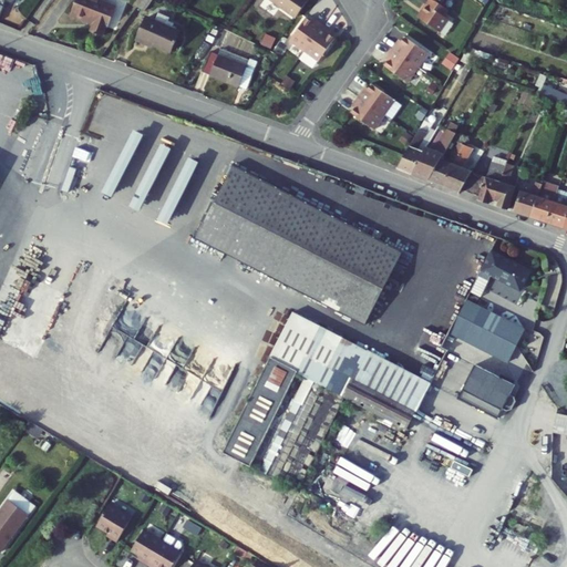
[(107,0),(73,0),(71,9),(92,18),(90,28),(102,32),(104,24),(109,26),(117,3),(107,0)]
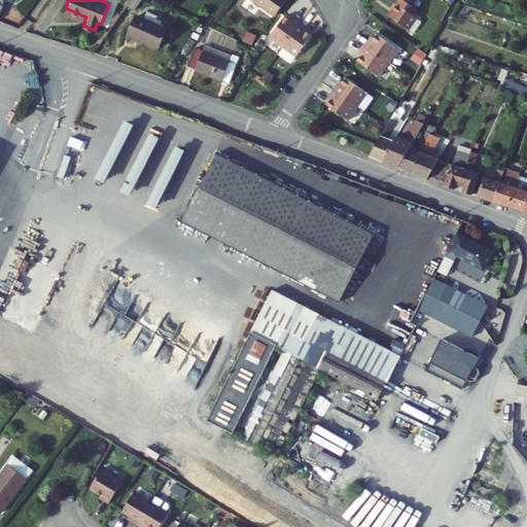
[(254,0),(274,13),(282,0),(254,0)]
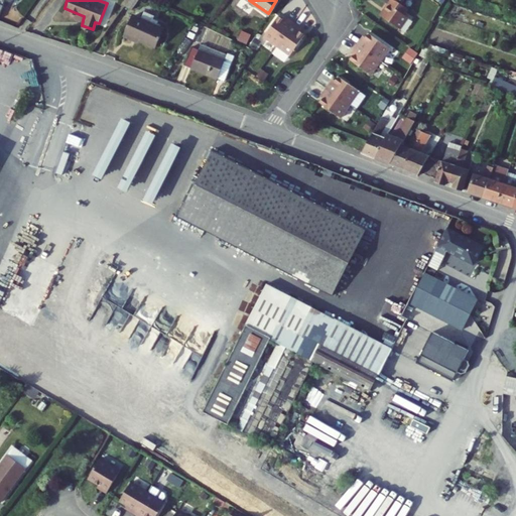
[(396,3),(391,0),(389,0),(377,16),(395,29),(404,18),(398,14),(402,8),(396,3)]
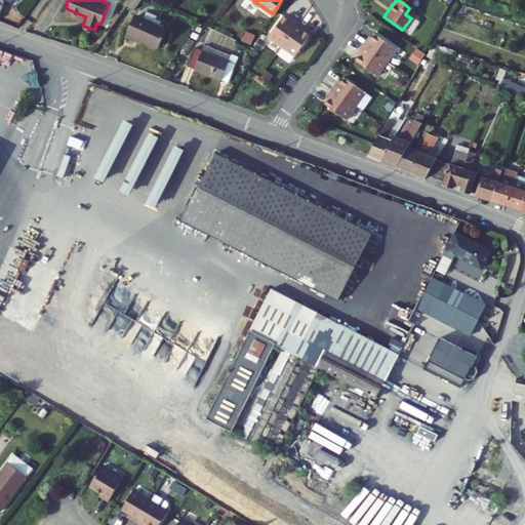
[(146,6),(143,15),(135,13),(128,35),(143,40),(144,37),(162,42),(168,25),(165,23),(166,21),(161,17),(161,14),(156,13),(157,10),(146,6)]
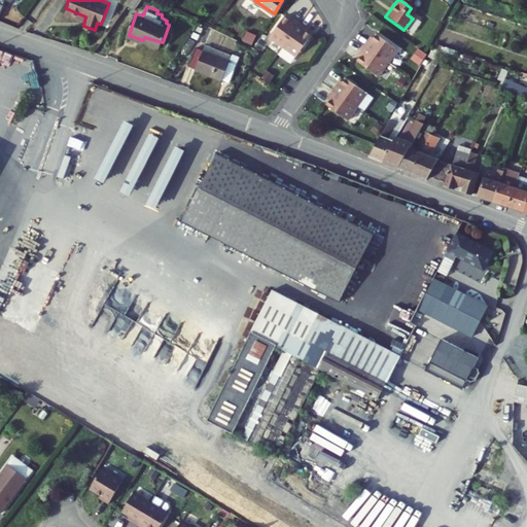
[(281,44),(299,21),(292,15),(290,19),(287,16),(283,13),(268,35),(281,44)]
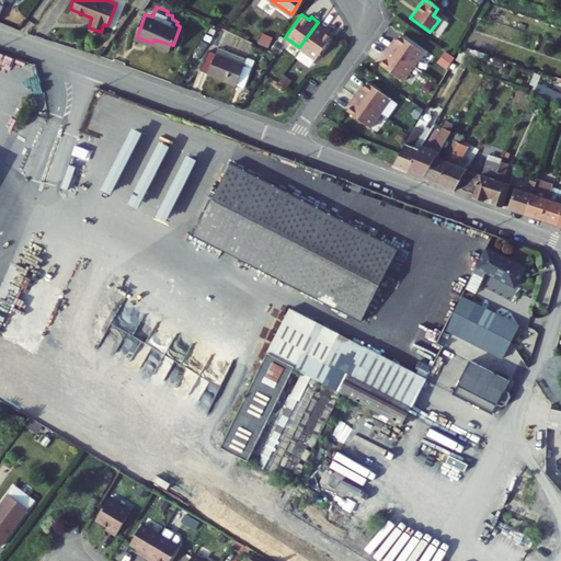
[(299,47),(313,57),(330,35),(325,32),(322,30),(324,26),(318,22),(299,47)]
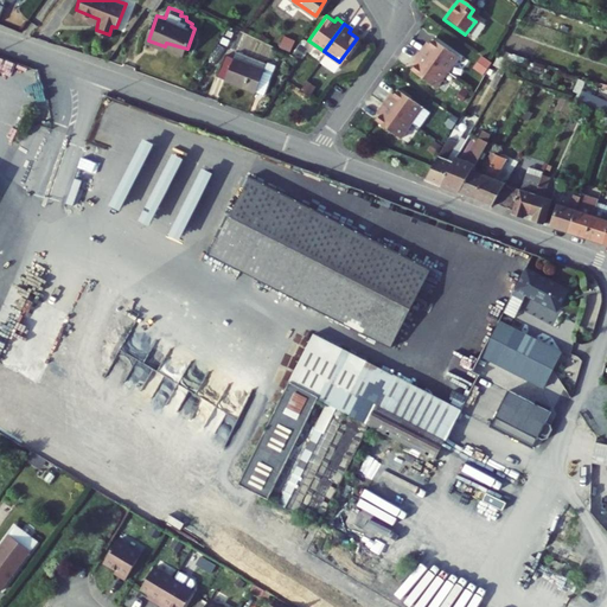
[(447,70),(458,55),(433,37),(429,42),(427,45),(423,43),(419,50),(447,70)]
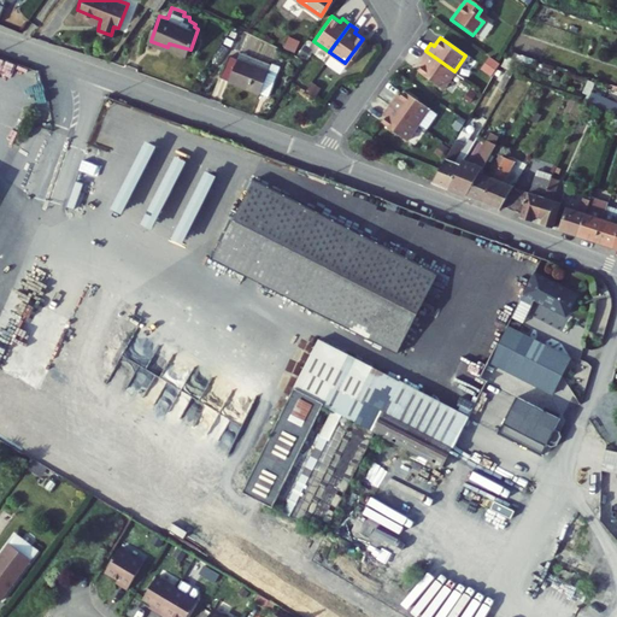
[(442,87),(454,71),(425,51),(421,58),(423,60),(421,64),(417,69),(442,87)]
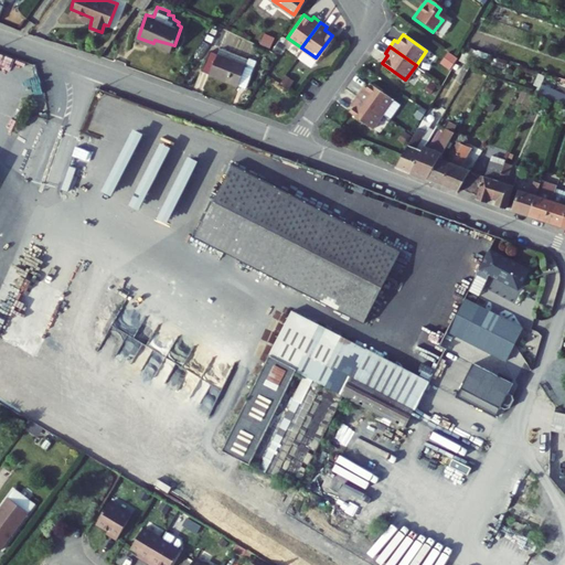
[(255,64),(210,48),(201,68),(247,85),(255,64)]
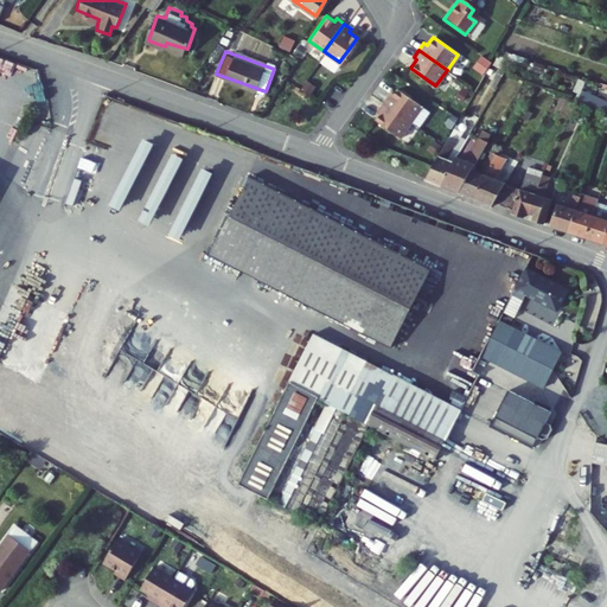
[(428,110),(396,87),(394,91),(390,95),(388,93),(383,100),(410,120),(417,126),(428,110)]
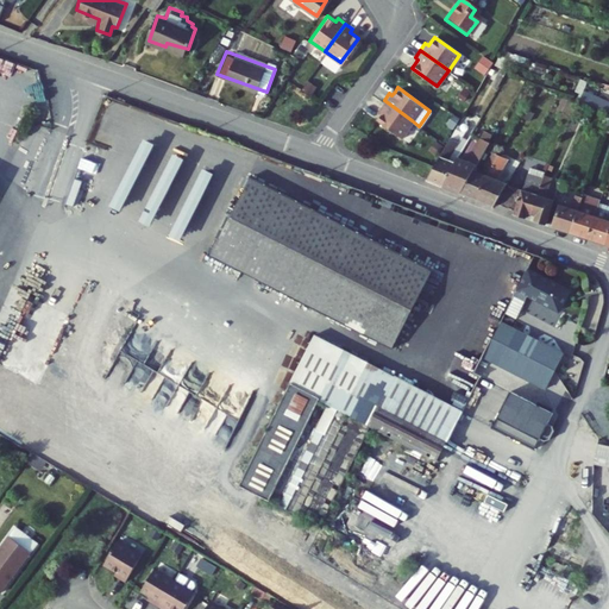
[(401,136),(412,120),(384,100),(378,108),(382,110),(380,113),(376,118),(401,136)]
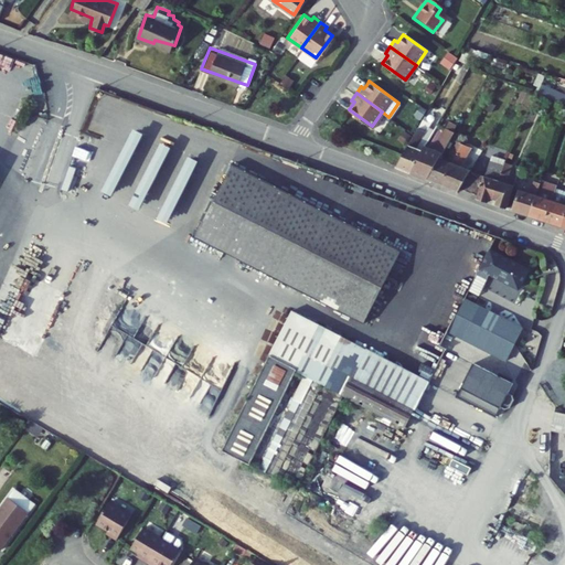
[(564,98),(555,96),(552,104),(564,108),(564,98)]
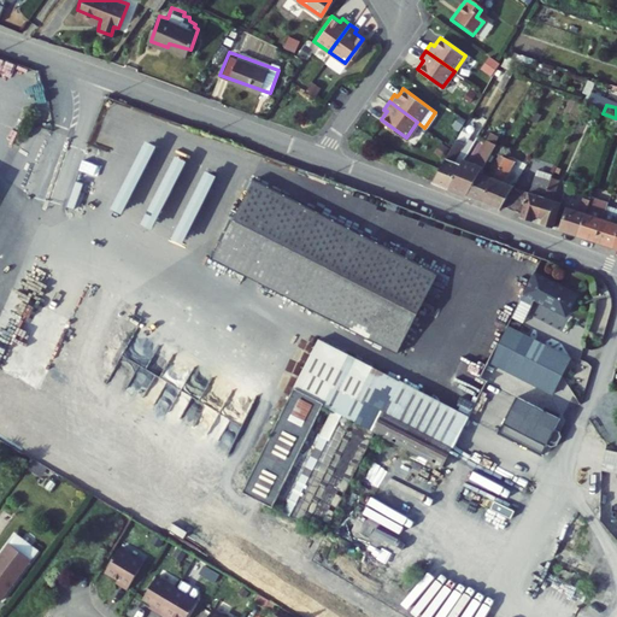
[(459,166),(447,187),(468,195),(480,172),(495,145),(488,141),(476,165),(463,159),(459,166)]
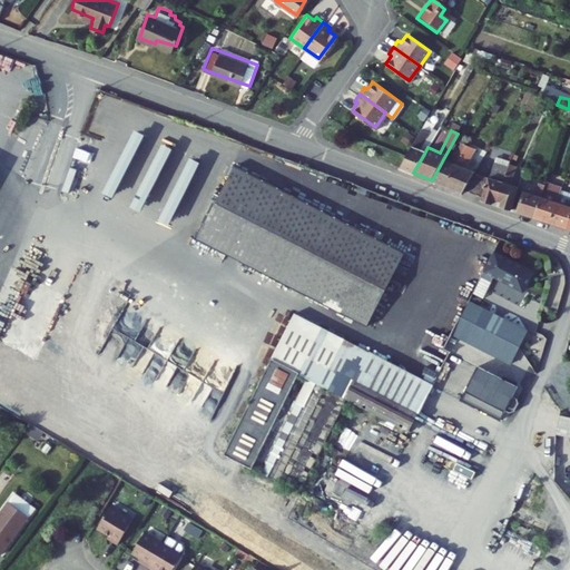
[(420,131),(399,167),(413,173),(424,154),(419,151),(429,135),(420,131)]
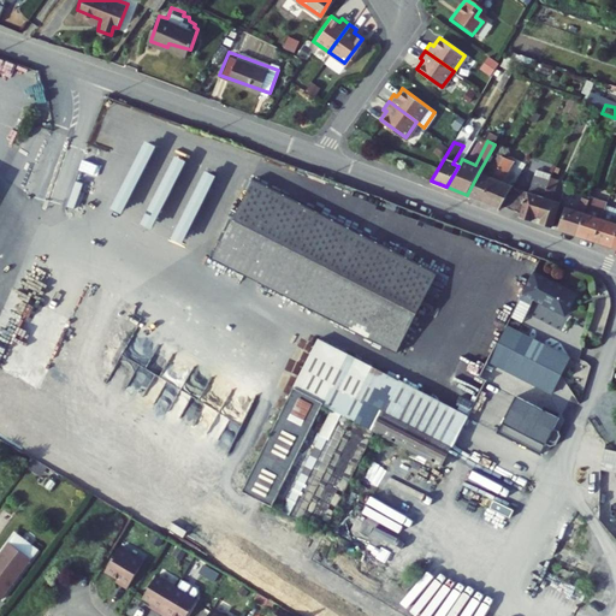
[(479,172),(467,195),(480,200),(505,157),(497,153),(484,176),(479,172)]
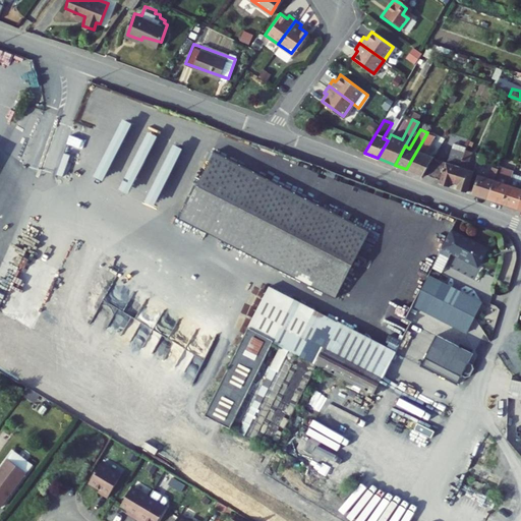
[(427,132),(406,169),(423,176),(424,174),(433,158),(422,154),(432,135),(427,132)]
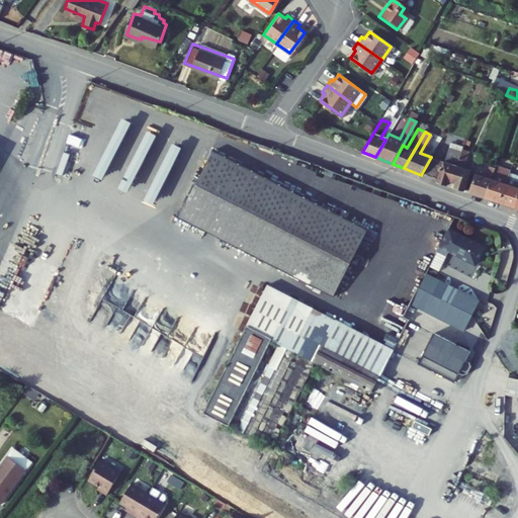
[(451,140),(443,161),(431,157),(422,173),(431,176),(435,163),(442,166),(437,178),(436,181),(445,185),(447,181),(450,182),(462,151),(464,145),(451,140)]
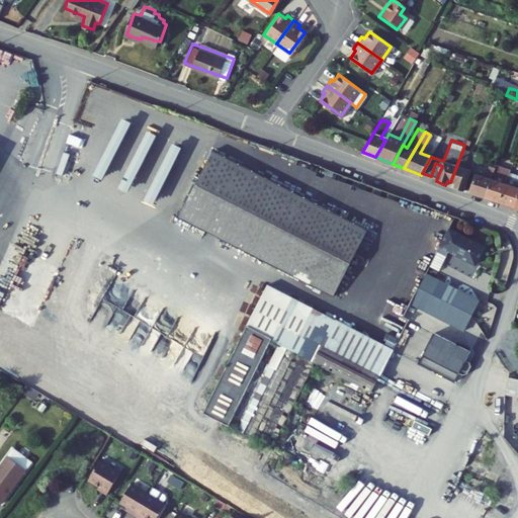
[(331,299),(371,223),(214,150),(174,227),(331,299)]
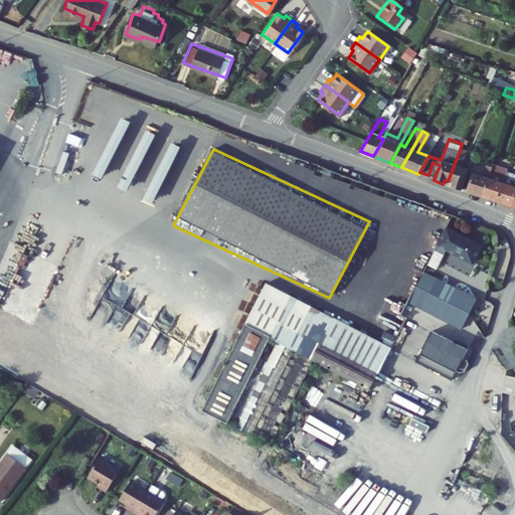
[(462,167),(468,153),(460,150),(448,181),(452,182),(450,186),(461,190),(466,173),(468,169),(462,167)]
